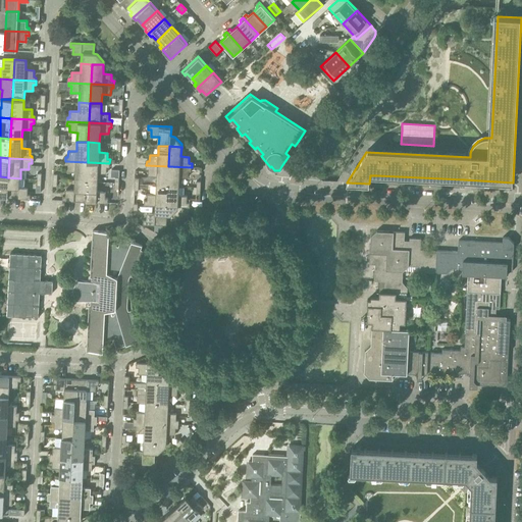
[(75,180),(87,181),(88,162),(65,161),(64,164),(67,164),(67,171),(75,171),(75,180)]
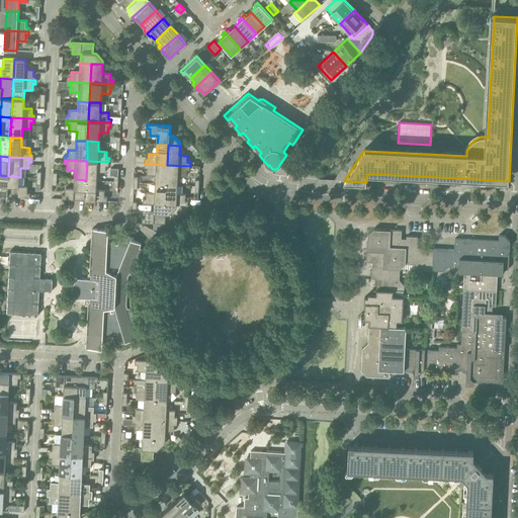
[(87,161),(86,180),(97,180),(97,171),(105,172),(106,165),(108,166),(108,162),(87,161)]
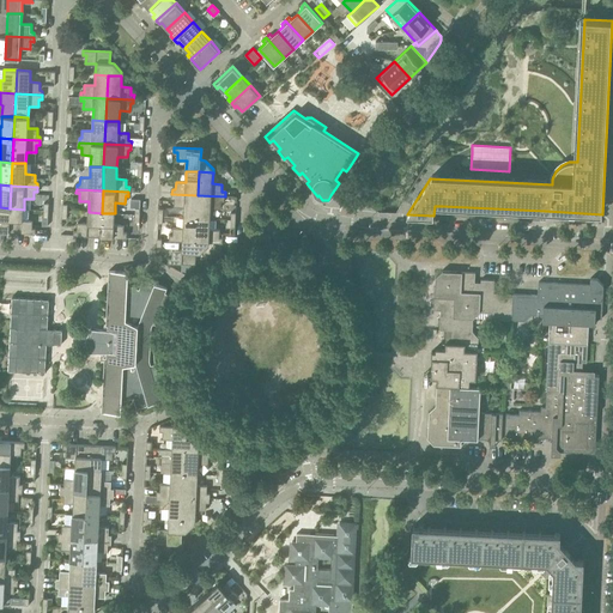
[(183,217),(198,218),(198,195),(171,194),(171,198),(175,198),(175,206),(184,206),(183,217)]
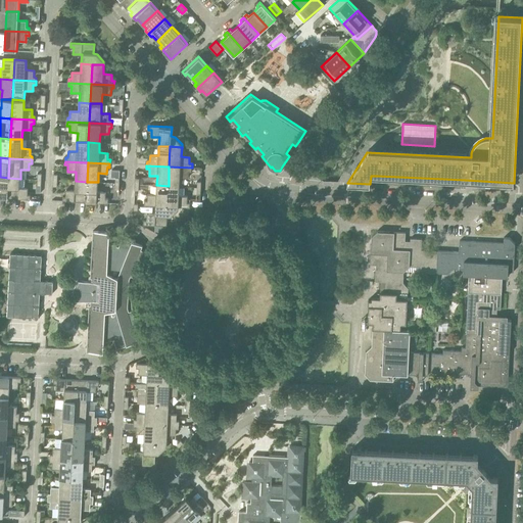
[(169,167),(169,186),(180,186),(180,177),(188,178),(189,171),(191,172),(192,168),(169,167)]
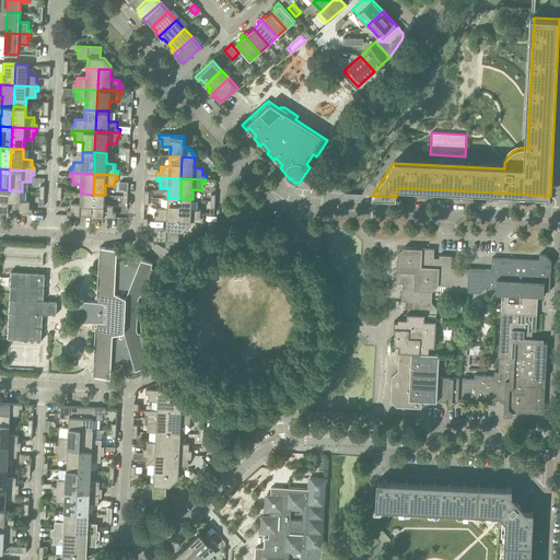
[(0,211),(8,212),(9,190),(0,189),(0,211)]
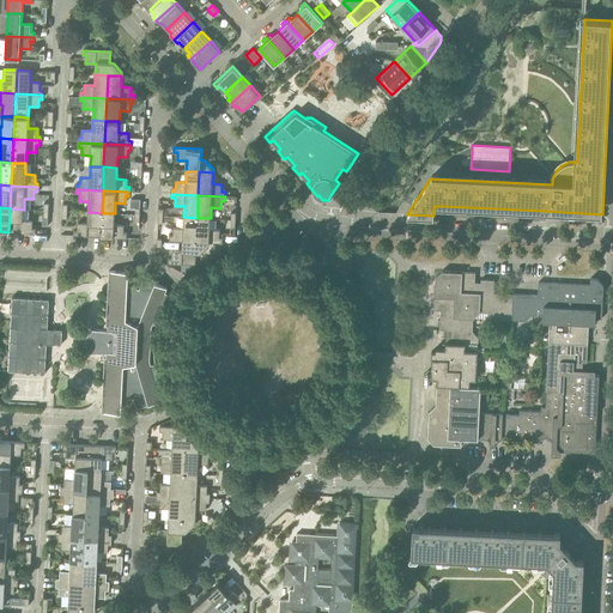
[(10,208),(8,232),(35,234),(36,229),(32,229),(32,220),(23,220),(24,210),(10,208)]
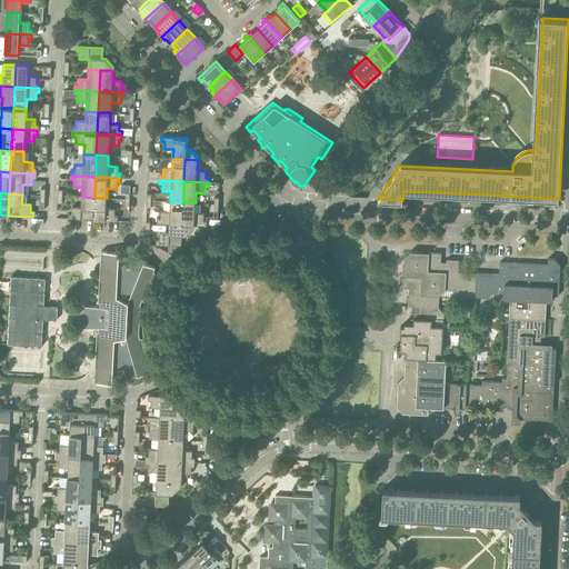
[(69,218),(93,219),(95,198),(82,197),(81,207),(72,207),(71,213),(69,213),(69,218)]
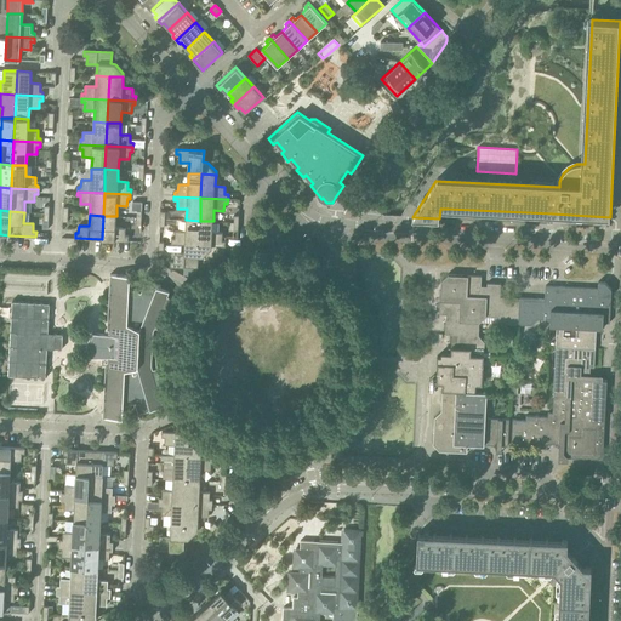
[(115,228),(117,216),(103,216),(102,239),(129,241),(129,237),(125,235),(125,228),(115,228)]
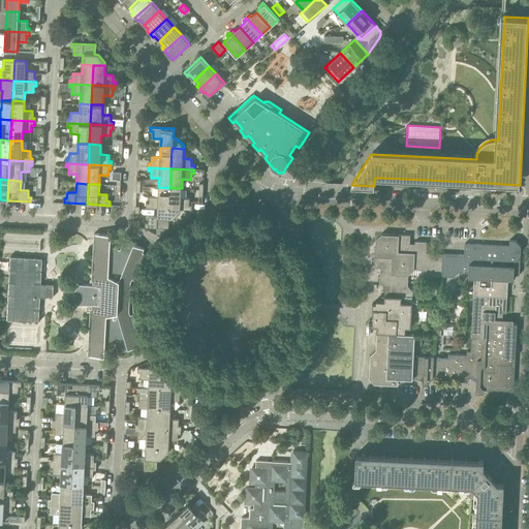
[(158,208),(169,208),(170,188),(158,187),(158,196),(150,196),(149,203),(147,203),(147,207),(157,208),(158,208)]
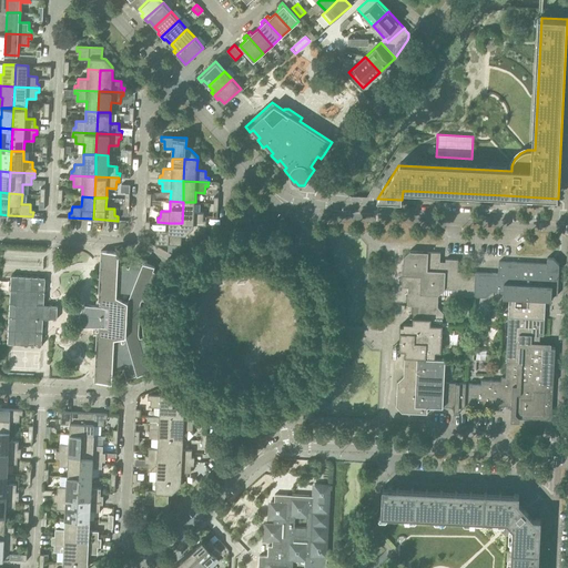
[(195,202),(183,202),(182,223),(194,224),(206,225),(206,220),(203,220),(203,213),(194,213),(195,202)]
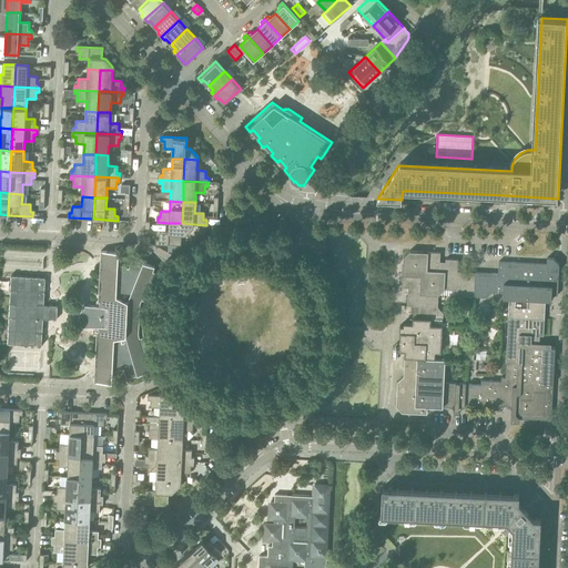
[(182,223),(170,223),(169,223),(169,233),(160,232),(159,240),(156,239),(156,244),(169,244),(180,245),(181,245),(182,234),(185,234),(194,227),(194,224),(182,223)]
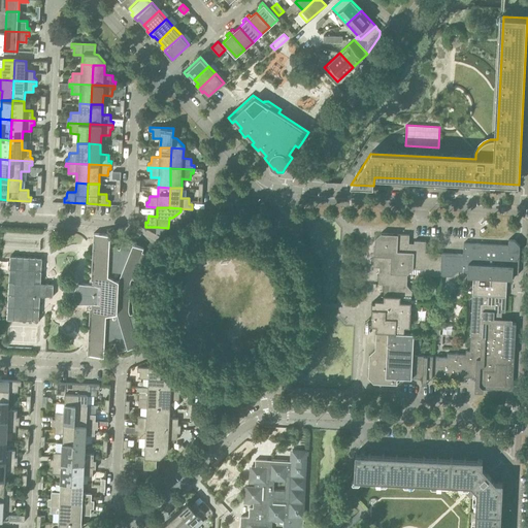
[(124,240),(121,249),(120,249),(110,244),(110,234),(94,233),(92,281),(93,281),(93,285),(87,284),(87,285),(78,283),(73,293),(76,304),(86,303),(86,304),(92,303),(92,308),(90,308),(88,355),(105,356),(105,345),(116,342),(118,352),(139,345),(138,341),(142,339),(139,333),(136,325),(135,321),(134,314),(130,314),(129,310),(130,282),(132,278),(136,279),(137,274),(138,270),(141,264),(146,255),(142,252),(144,249),(124,240)]
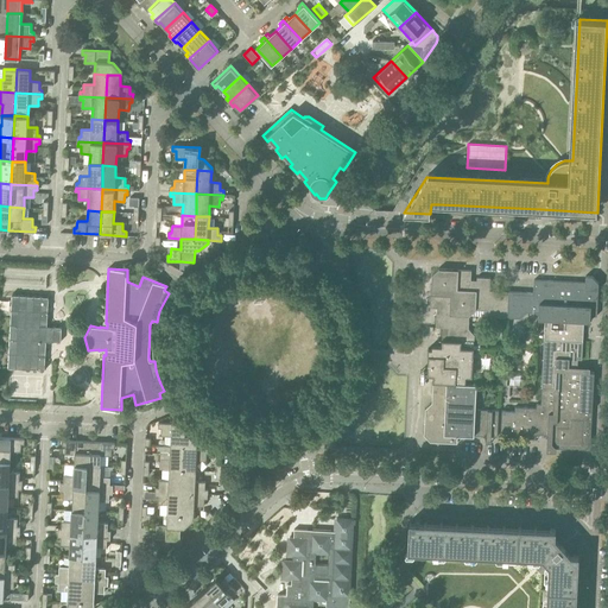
[(432,274),(431,308),(437,308),(437,314),(436,327),(442,328),(442,340),(451,340),(451,343),(460,343),(458,346),(474,347),(475,335),(469,329),(469,316),(476,310),(488,310),(494,317),(507,318),(510,292),(495,291),(489,291),(491,278),(477,278),(477,280),(472,280),(472,271),(439,270),(432,274)]
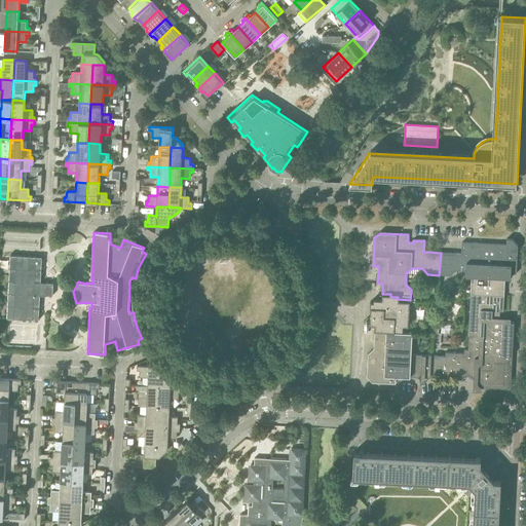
[(461,254),(460,270),(466,271),(466,276),(472,276),(471,294),(504,296),(504,294),(505,278),(511,278),(511,273),(517,273),(518,257),(518,246),(515,241),(513,239),(506,239),(506,245),(462,242),(461,254)]
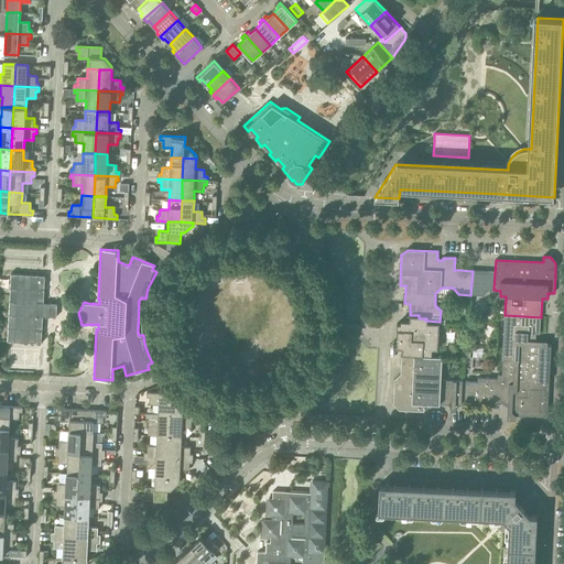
[(473,271),(470,295),(484,295),(489,290),(494,290),(495,272),(473,271)]
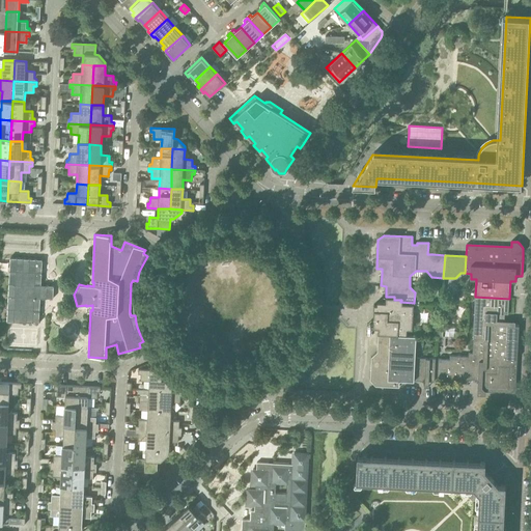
[(10,259),(7,324),(39,325),(40,300),(53,300),(54,287),(40,286),(43,261),(10,259)]
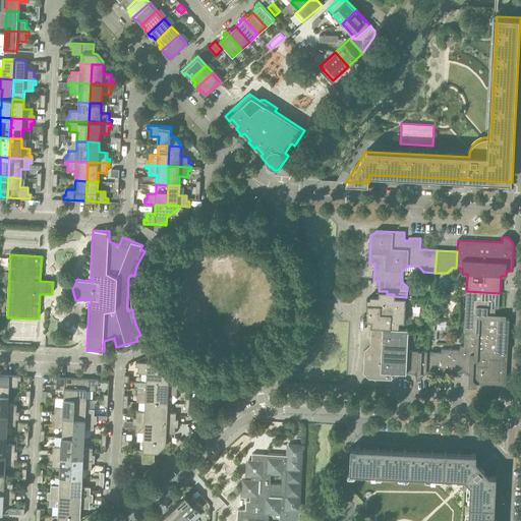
[(367,298),(366,321),(371,321),(371,324),(371,326),(371,327),(372,327),(399,328),(400,325),(400,323),(405,323),(406,297),(393,296),(394,294),(387,294),(387,291),(379,291),(379,296),(370,295),(370,296),(370,298),(367,298)]
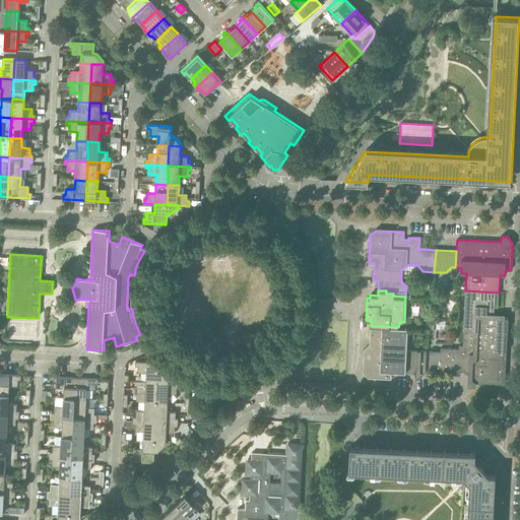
[(464,325),(463,331),(497,332),(498,318),(494,318),(495,307),(498,308),(498,307),(499,293),(465,290),(465,293),(465,295),(464,325)]
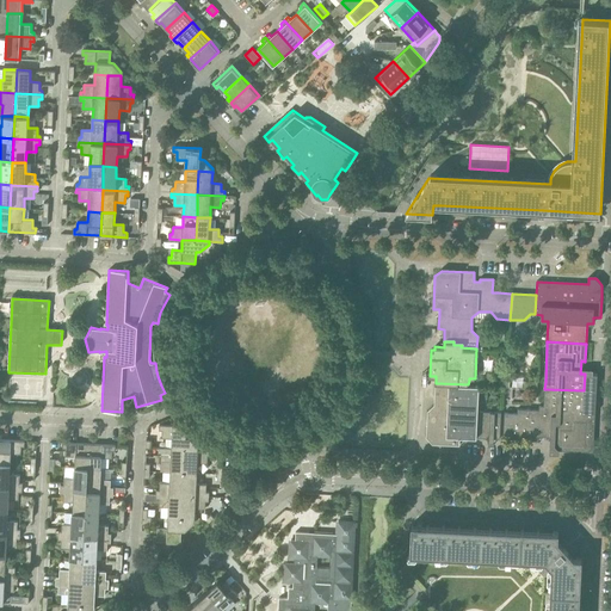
[(505,413),(504,439),(538,440),(538,437),(554,437),(556,437),(555,445),(557,448),(560,450),(590,451),(593,448),(597,375),(585,374),(584,390),(544,389),(544,406),(539,406),(539,409),(518,409),(518,413),(505,413)]
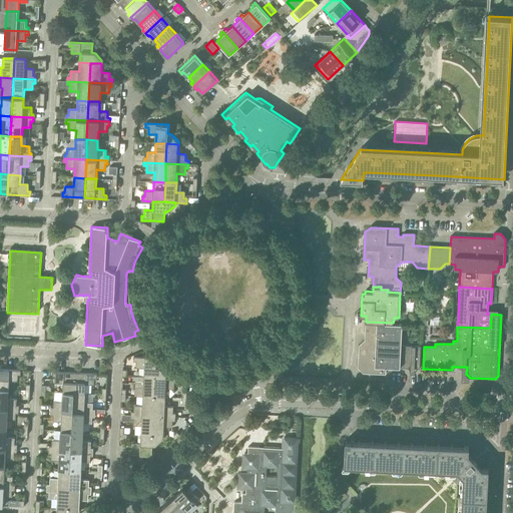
[(366,323),(365,340),(359,345),(358,367),(364,373),(386,374),(386,367),(400,367),(401,346),(402,324),(366,323)]
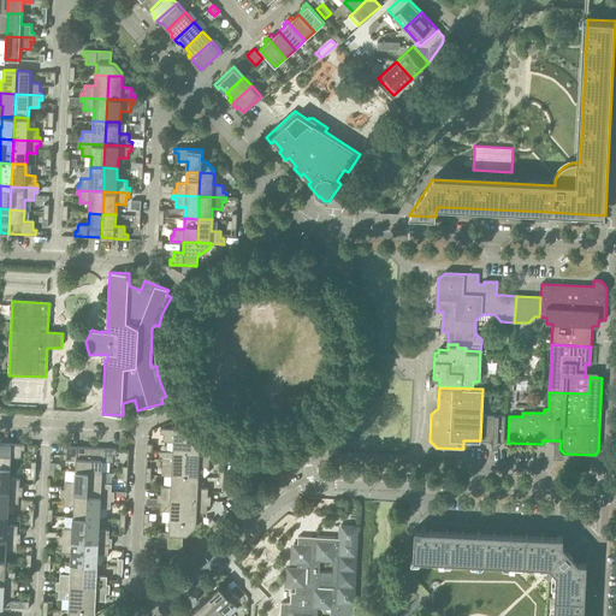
[(481,415),(480,440),(504,442),(505,415),(481,415)]
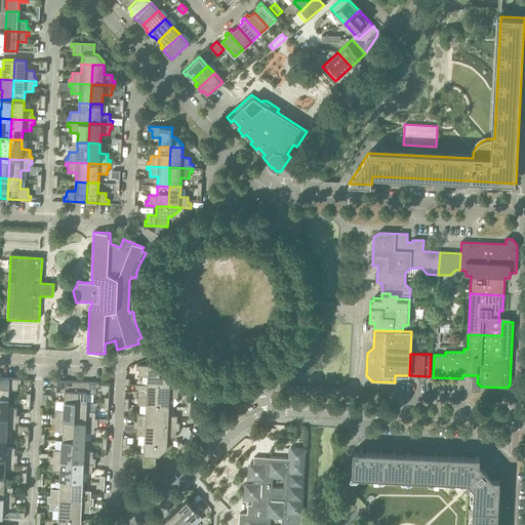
[(148,376),(148,385),(148,386),(159,386),(170,387),(170,386),(170,384),(163,376),(160,375),(160,366),(137,365),(137,369),(139,369),(139,375),(148,376)]
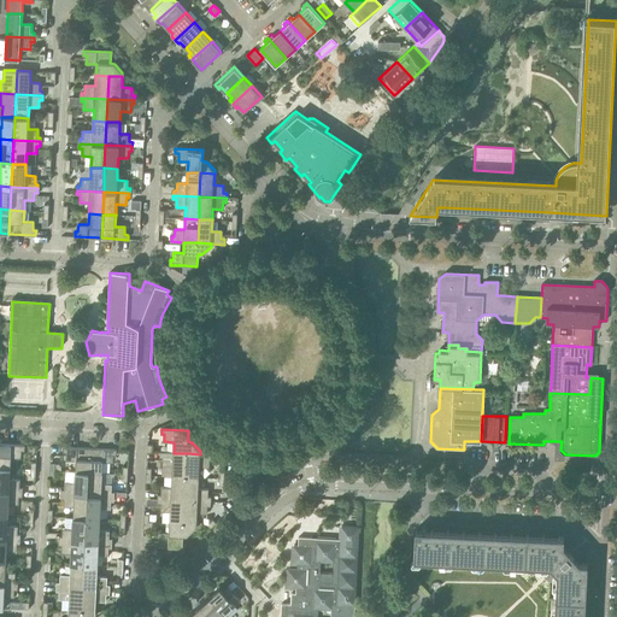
[(0,444),(0,468),(11,469),(11,457),(21,458),(22,450),(25,451),(25,445),(0,444)]
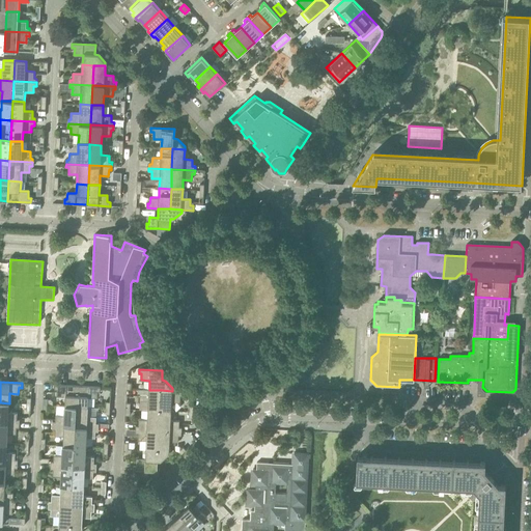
[(77,407),(78,386),(55,385),(55,389),(57,389),(57,396),(65,396),(65,406),(77,407)]
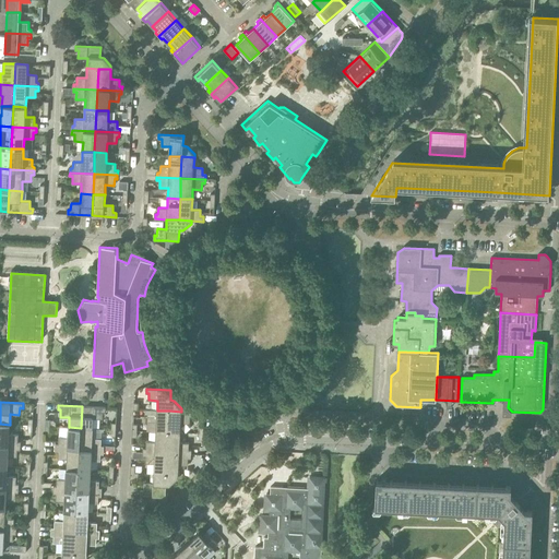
[(93,428),(93,418),(103,419),(103,412),(106,412),(106,407),(82,406),(81,428),(93,428)]
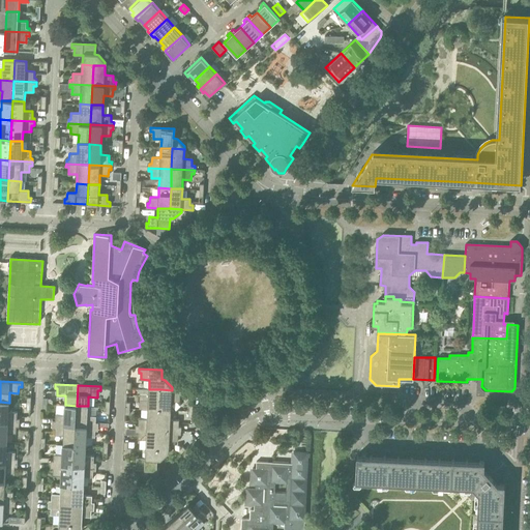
[(159,410),(160,389),(149,389),(149,388),(138,388),(138,392),(140,392),(140,400),(148,400),(148,409),(159,410)]
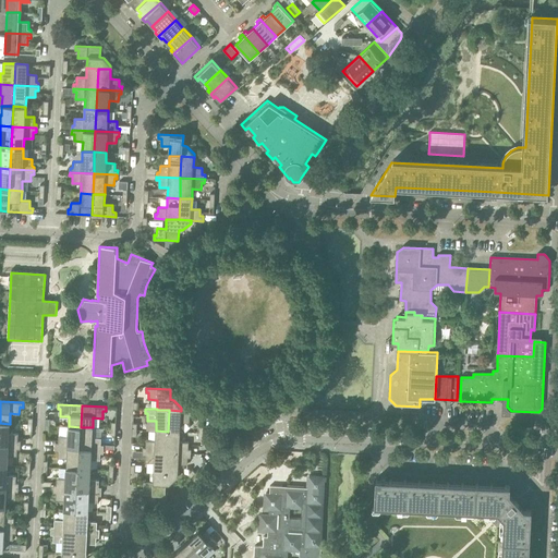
[(193,411),(181,410),(181,411),(169,410),(168,432),(180,432),(181,422),(190,423),(190,415),(193,415),(193,411)]
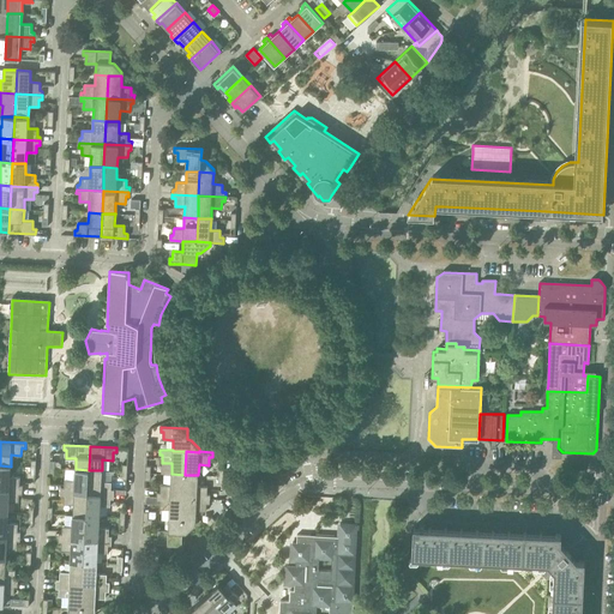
[(11,467),(0,465),(0,488),(23,489),(23,486),(19,485),(20,477),(10,477),(11,467)]
